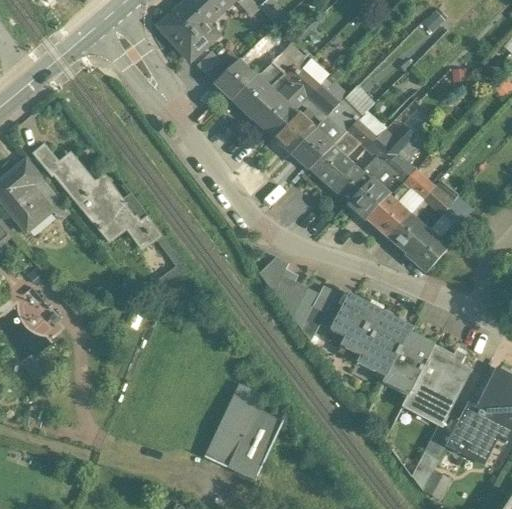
[(186,0),(169,15),(170,17),(161,25),(190,57),(214,34),(204,23),(229,0),(186,0)]
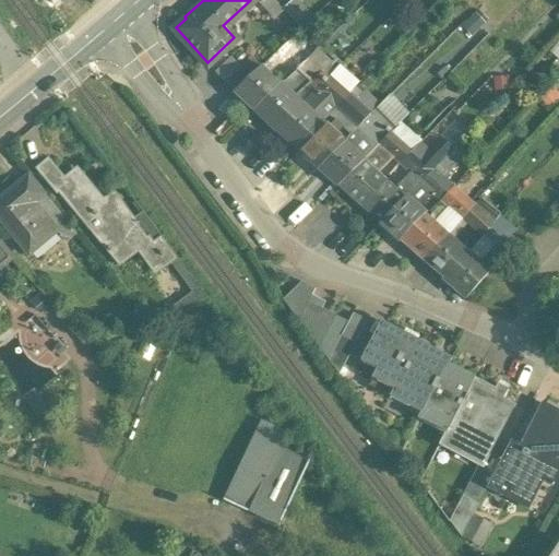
[(313,15),(298,0),(289,0),(283,6),(301,26),(313,15)]
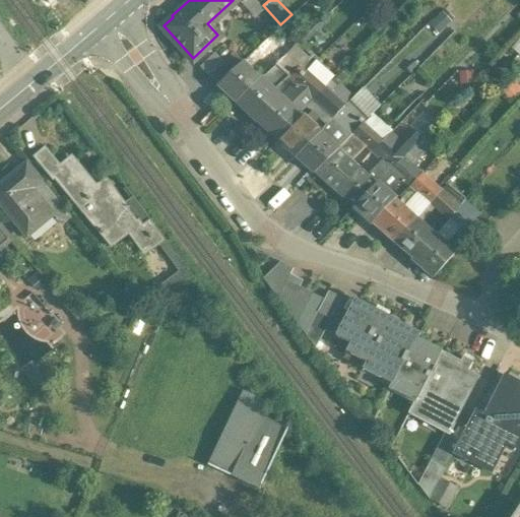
[(286,52),(269,36),(256,48),(274,64),(287,52),(286,52)]
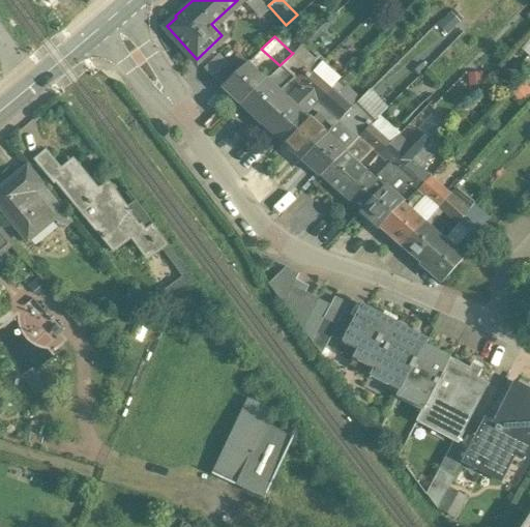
[(299,46),(292,53),(293,53),(302,61),(305,58),(302,55),(306,52),(299,46)]
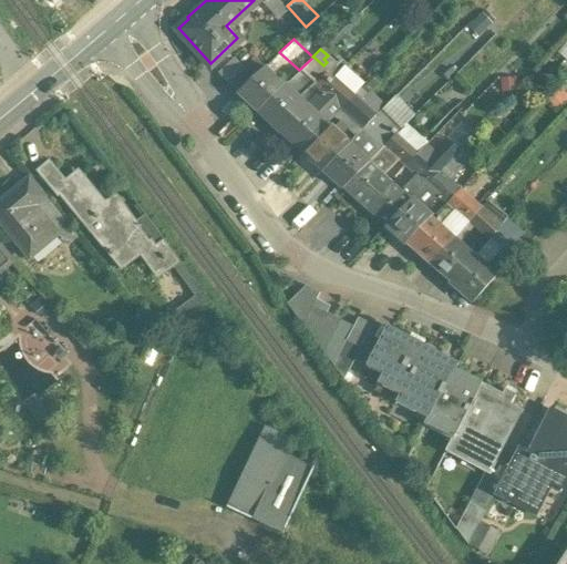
[(254,57),(228,80),(238,91),(264,67),(254,57)]
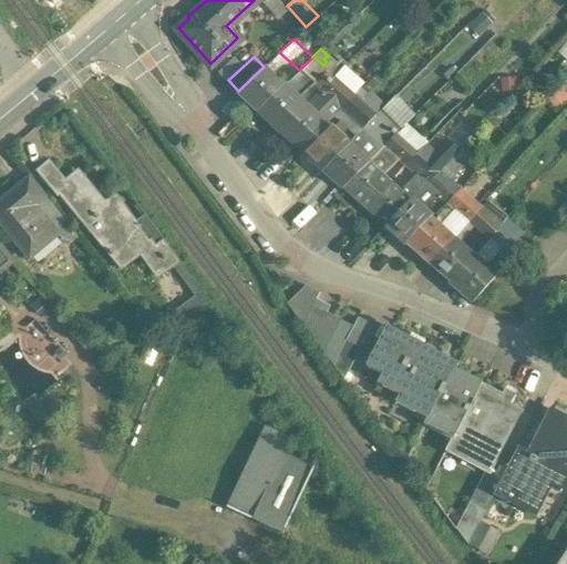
[(323,65),(313,57),(299,70),(320,88),(321,89),(334,75),(323,65)]
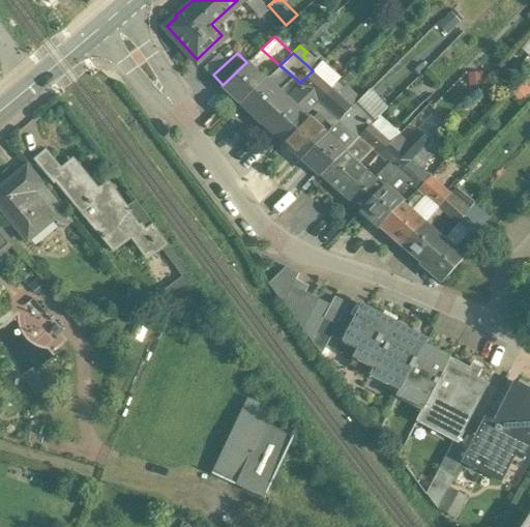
[(246,62),(223,85),(241,103),(265,79),(247,61),(246,62)]
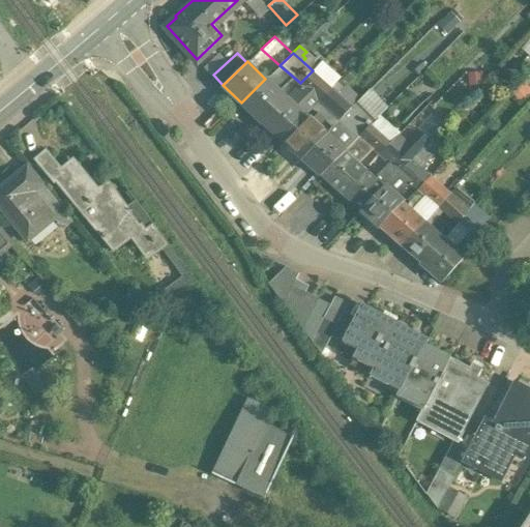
[(280,65),(265,79),(285,96),(299,82),(280,65)]
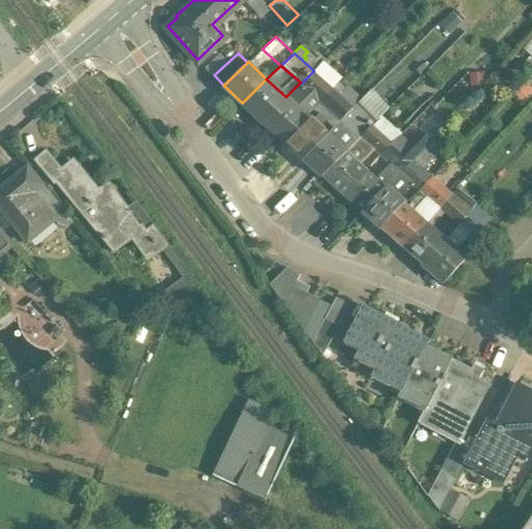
[(325,80),(314,71),(301,83),(317,97),(320,100),(333,87),(325,80)]
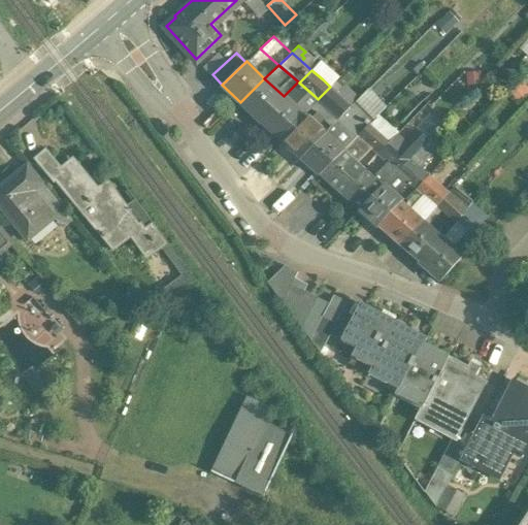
[(331,76),(328,79),(326,77),(323,79),(330,87),(336,80),(331,76)]
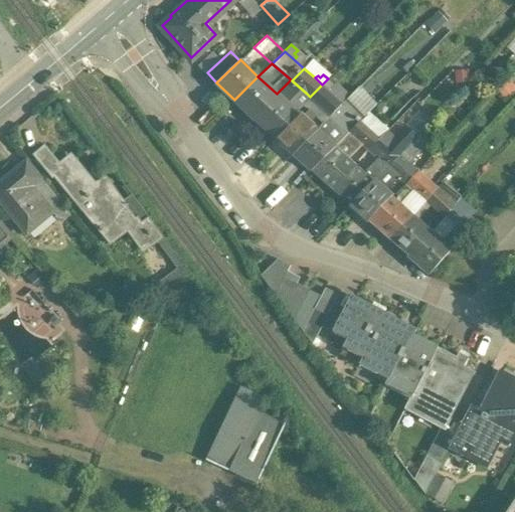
[(258,76),(234,100),(253,117),(277,94),(258,76)]
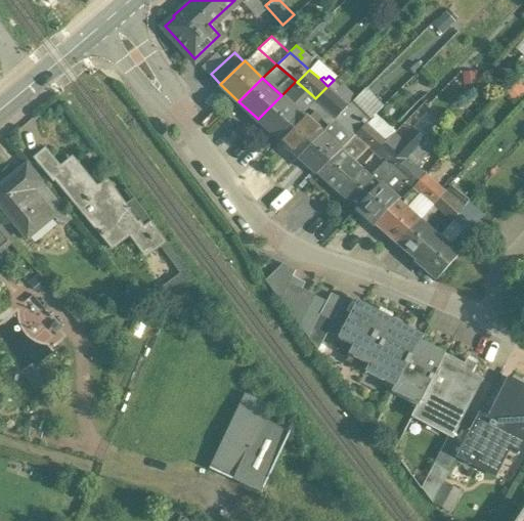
[(281,95),(299,111),(312,95),(297,82),(296,81),(281,95)]
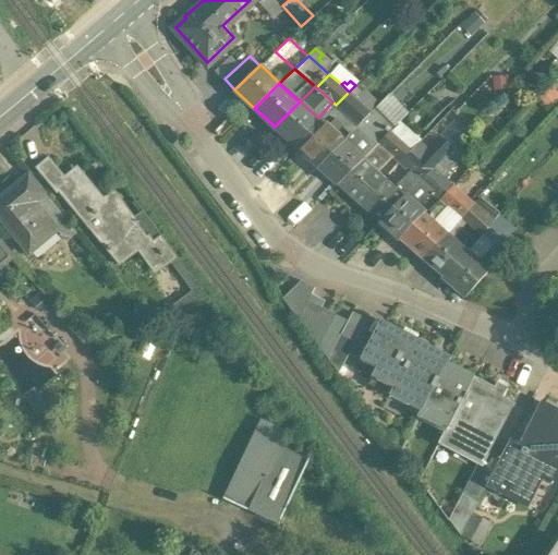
[(370,110),(349,92),(336,105),(358,123),(370,110)]
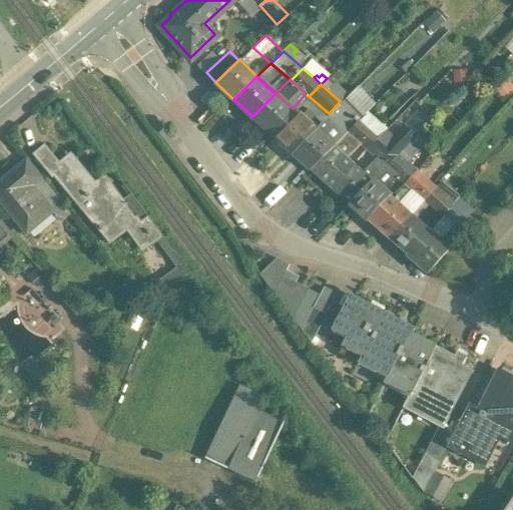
[(276,93),(252,116),(272,134),(295,110),(293,108),(276,93)]
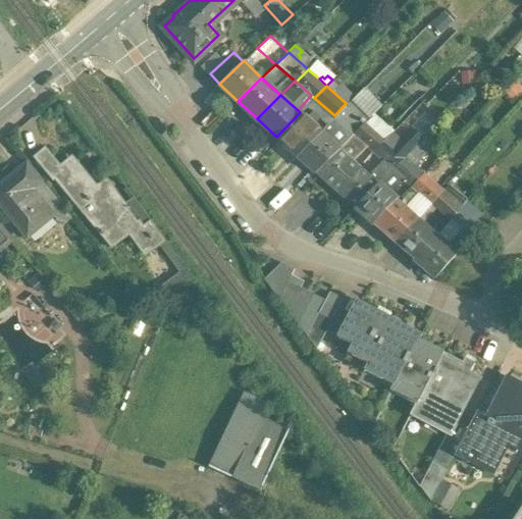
[(319,130),(296,153),(315,170),(338,147),(354,133),(365,120),(366,120),(371,114),(354,96),(347,103),(346,103),(334,115),(334,116),(326,123),(324,125),(323,130),(321,132),(319,130)]
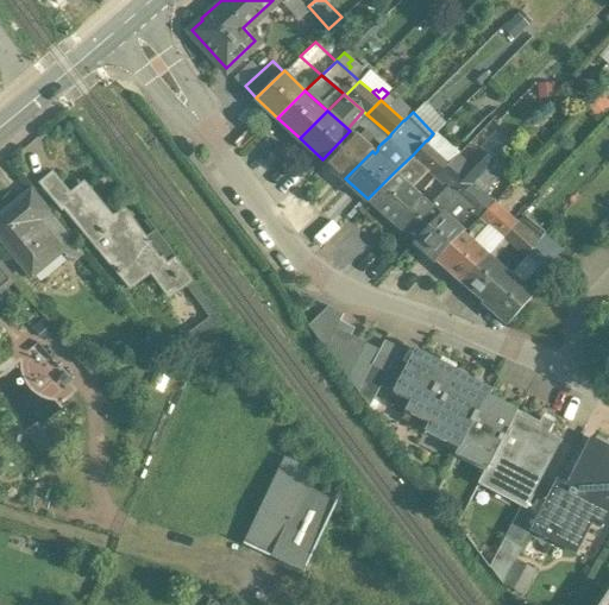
[(390,134),(366,114),(358,124),(381,144),(390,136),(390,134)]
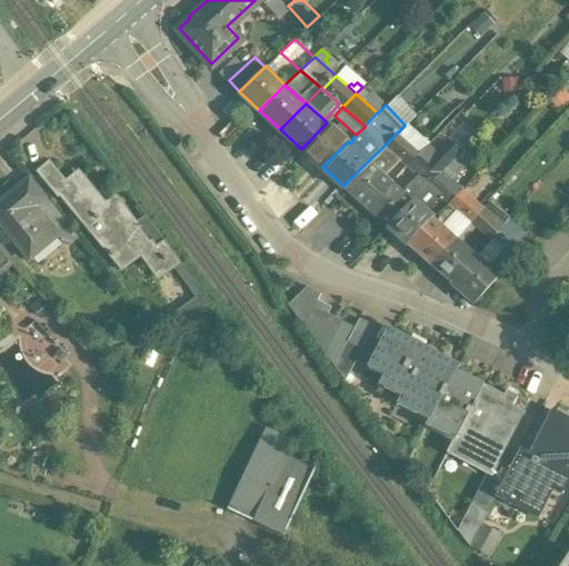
[(327,122),(301,149),(322,167),(348,141),(327,122)]
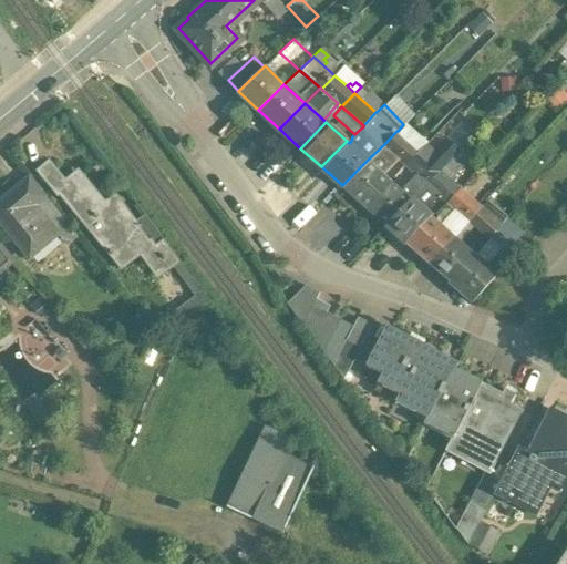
[(398,131),(397,131),(384,144),(399,157),(405,164),(419,150),(398,131)]
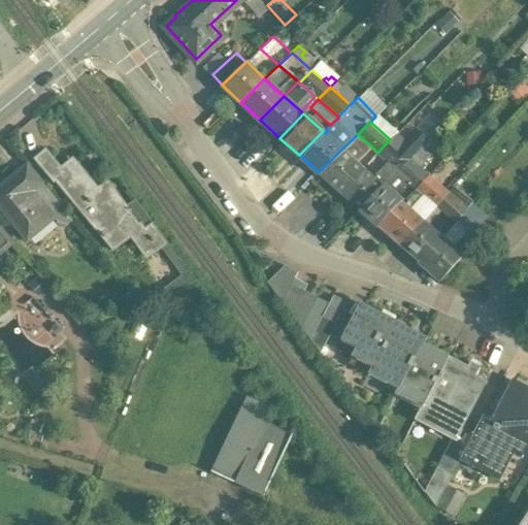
[(404,139),(398,145),(401,149),(410,157),(427,139),(415,129),(404,139)]
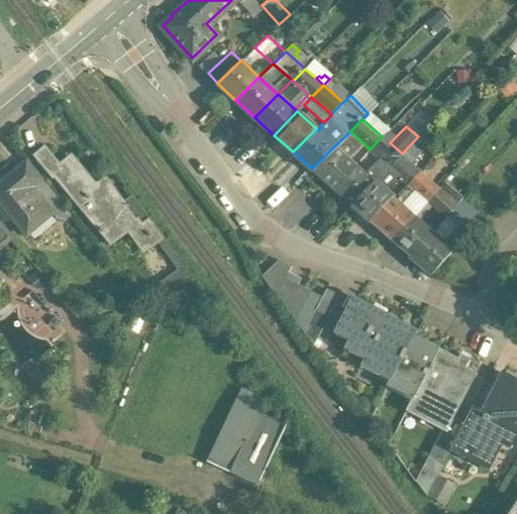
[(388,130),(382,136),(390,142),(396,136),(389,130),(388,130)]
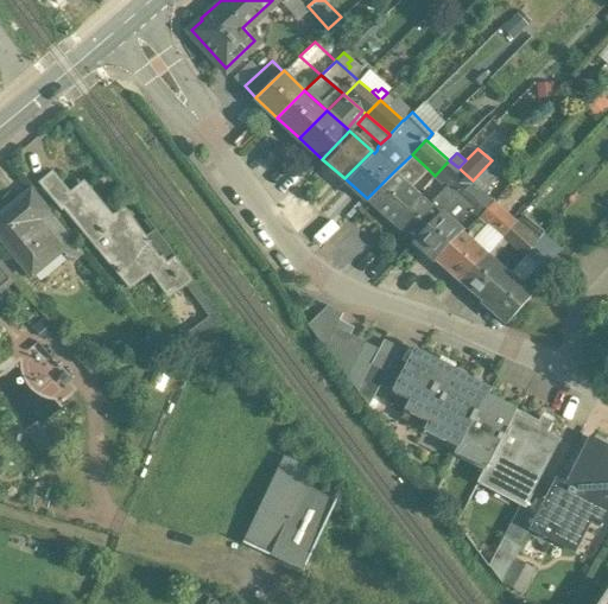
[(394,171),(410,185),(428,169),(412,154),(394,171)]
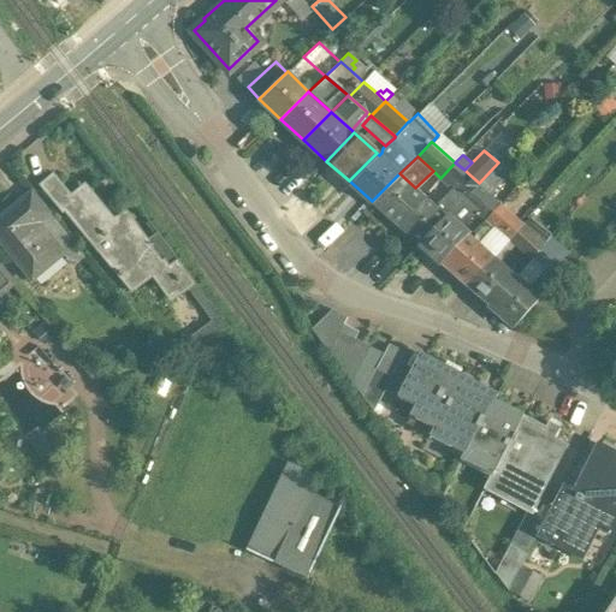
[(440,178),(451,189),(452,188),(454,189),(468,173),(465,170),(455,162),(440,178)]
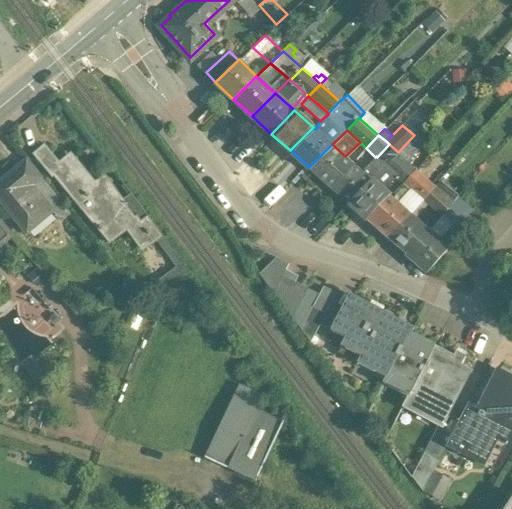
[(60,165),(43,144),(33,152),(51,174),(53,173),(52,172),(60,165)]
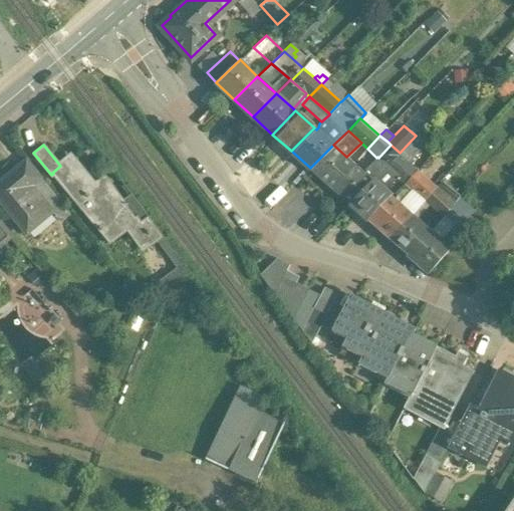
[(346,157),(333,145),(310,168),(330,186),(353,163),(346,157)]
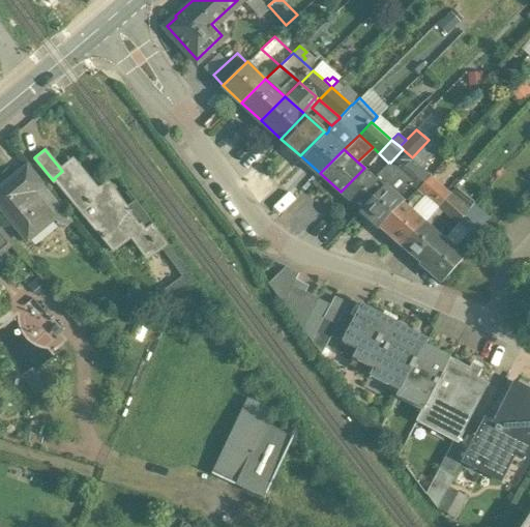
[(364,168),(341,192),(361,209),(384,185),(399,171),(400,171),(411,158),(412,157),(403,149),(390,163),(389,162),(388,163),(376,176),(366,169),(364,168)]
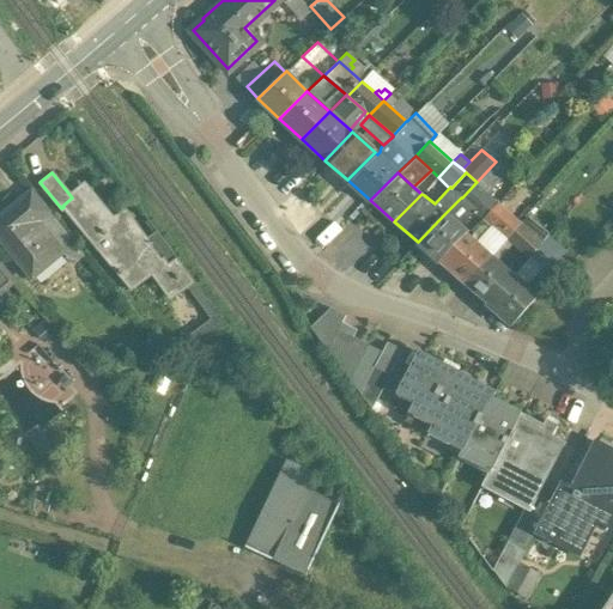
[(486,192),(475,183),(462,198),(484,217),(498,202),(490,195),(493,190),(490,187),(486,192)]
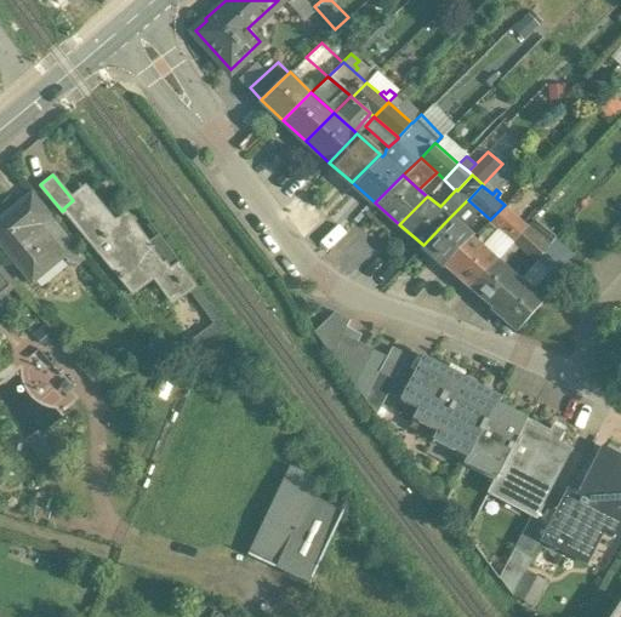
[(148,240),(125,211),(114,218),(114,222),(109,226),(95,207),(96,206),(84,190),(73,200),(63,209),(64,210),(130,289),(149,274),(152,278),(160,272),(165,279),(175,273),(187,289),(195,281),(159,233),(148,240)]
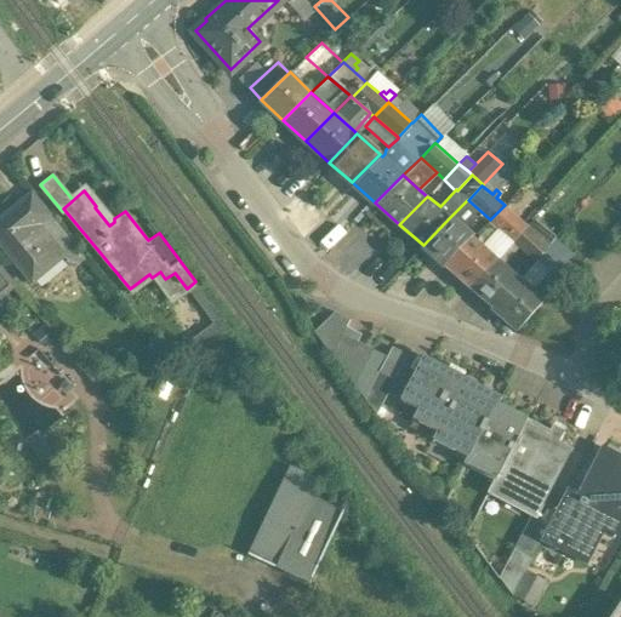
[(49,213),(32,193),(20,203),(35,223),(36,222),(49,213)]
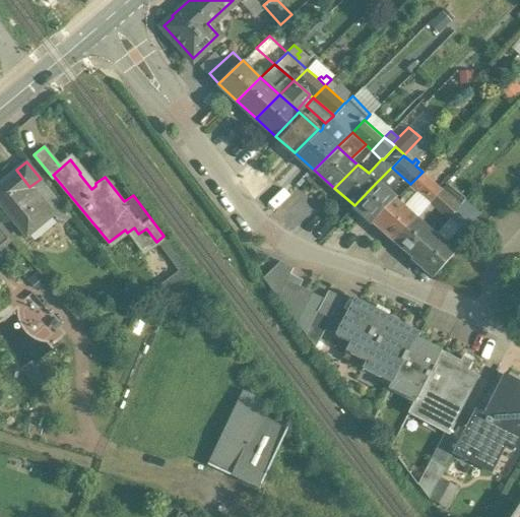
[(29,187),(16,170),(0,183),(0,201),(26,234),(53,212),(30,186),(29,187)]
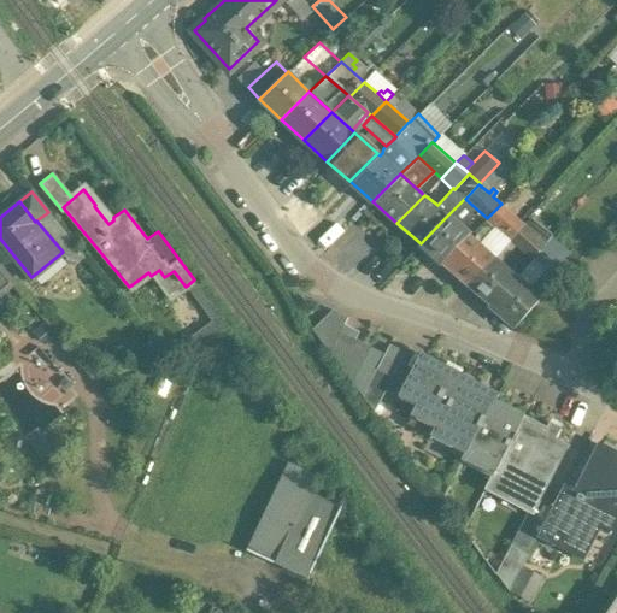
[(523,223),(501,204),(487,218),(494,224),(510,239),(523,223)]
